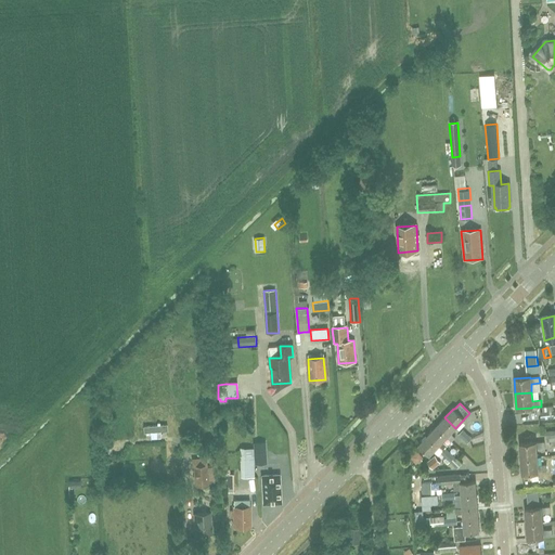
[(542,408),(542,412),(541,412),(541,420),(554,418),(553,407),(542,408)]
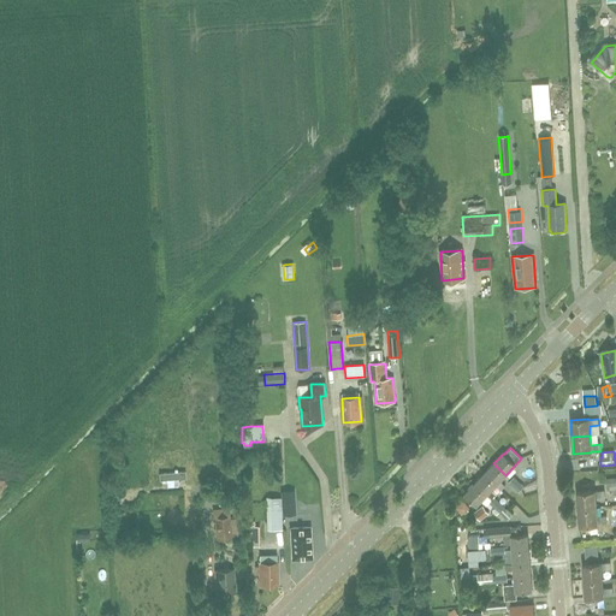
[(505,475),(493,463),(484,474),(496,485),(501,490),(505,486),(501,481),(505,475)]
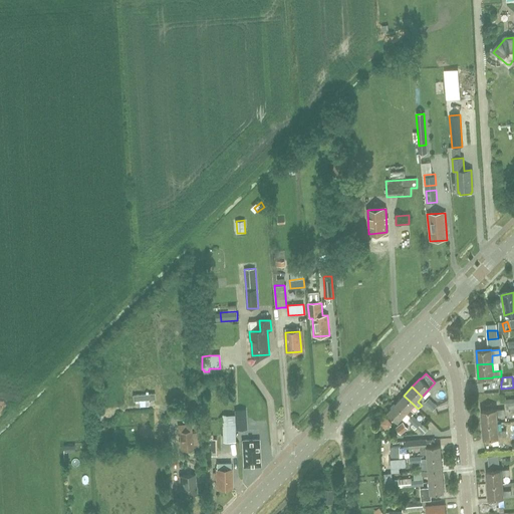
[(414,405),(404,396),(396,404),(410,418),(415,413),(410,409),(414,405)]
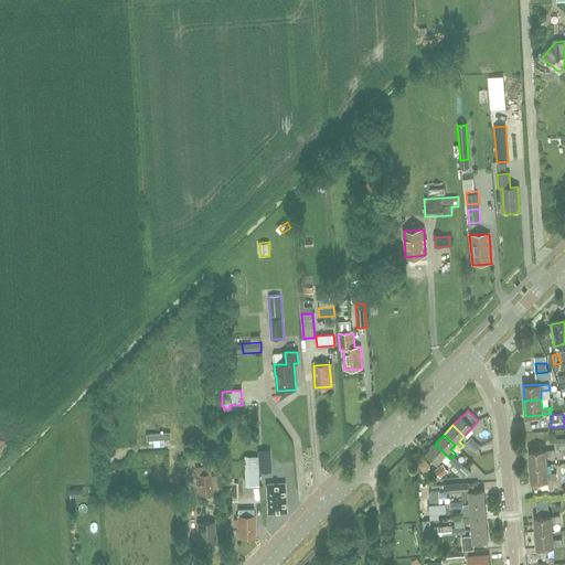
[(480,447),(476,443),(471,438),(466,443),(476,451),(480,447)]
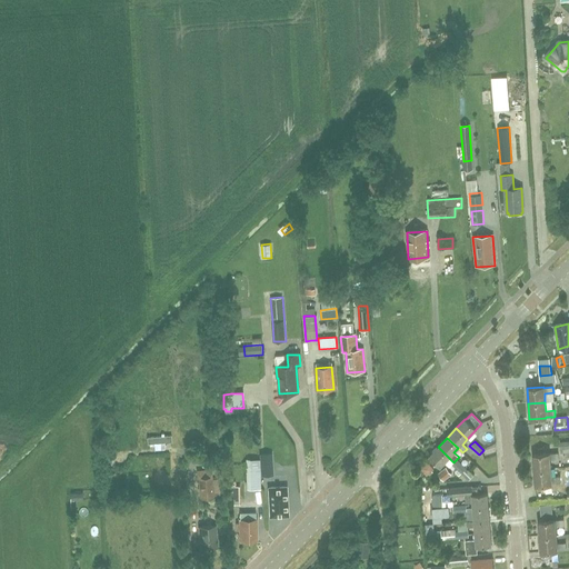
[(453,462),(438,447),(429,457),(440,467),(445,462),(449,467),(453,462)]
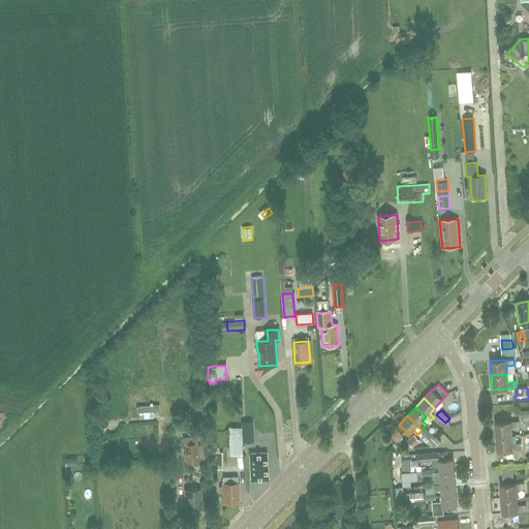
[(197,434),(197,436),(204,436),(203,422),(195,423),(195,434),(197,434)]
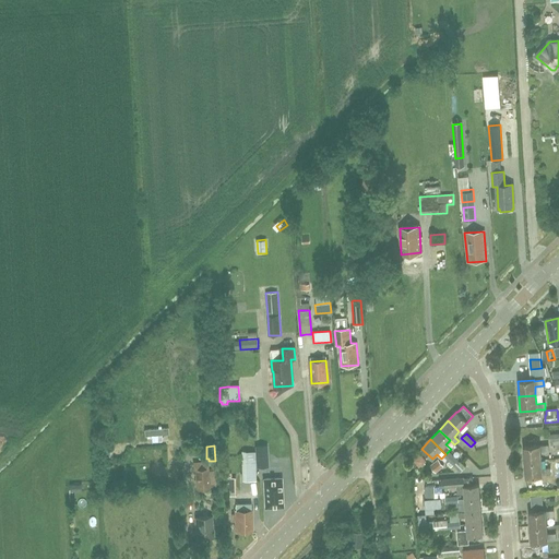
[(524,462),(540,461),(539,452),(549,451),(548,445),(539,447),(539,445),(523,447),(524,462)]
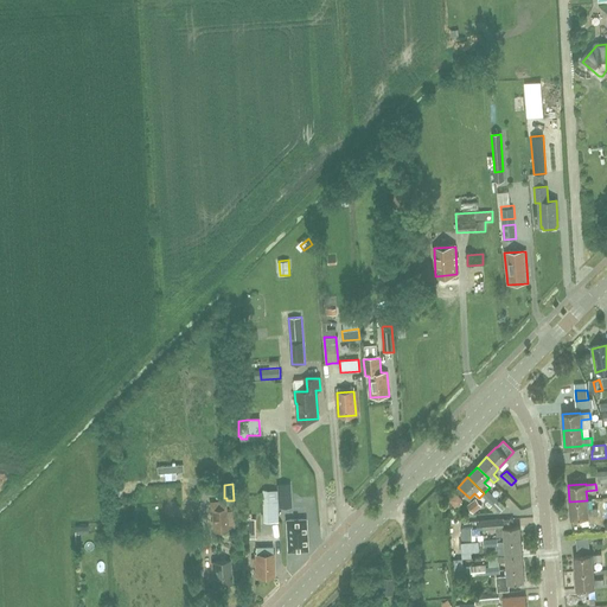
[(262,490),(262,508),(263,523),(279,522),(278,490),(262,490)]
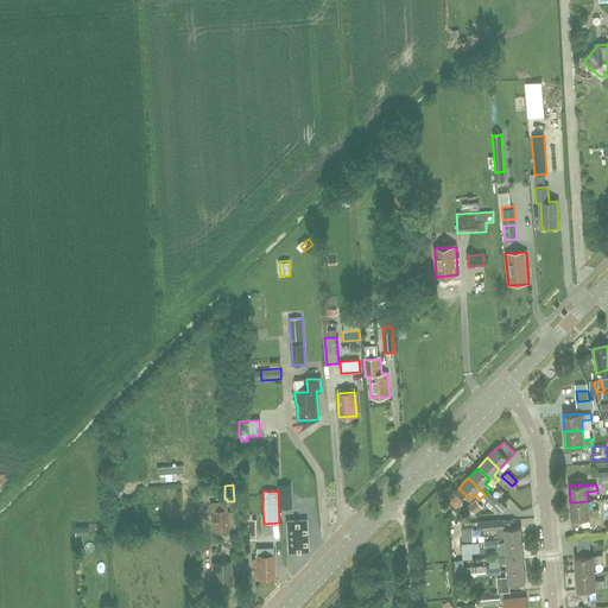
[(493,506),(498,501),(488,492),(482,496),(493,506)]
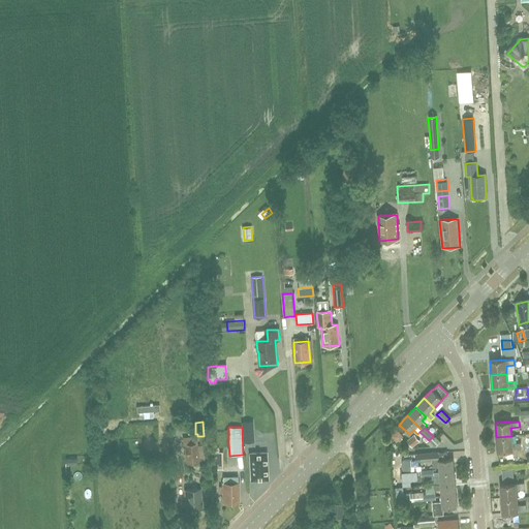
[(412,446),(418,441),(414,436),(408,441),(412,446)]
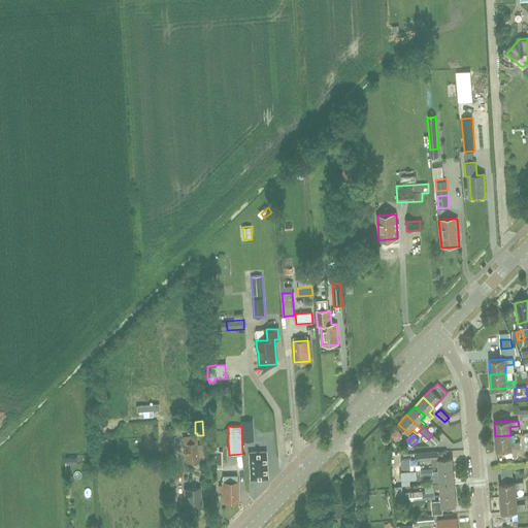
[(510,435),(495,436),(496,451),(512,450),(512,449),(520,448),(520,442),(510,443),(510,435)]
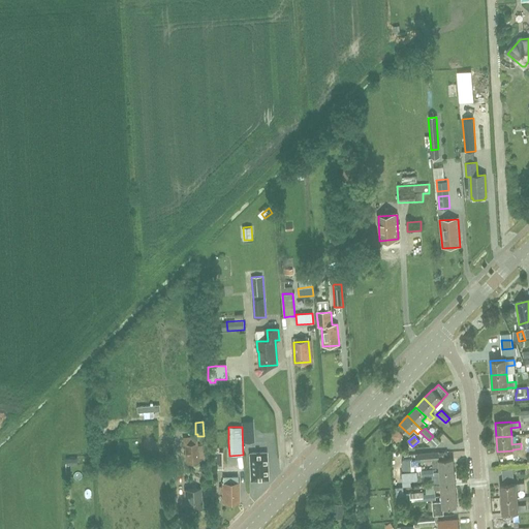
[(205,445),(196,445),(185,446),(186,463),(198,462),(197,461),(205,461),(205,457),(206,457),(205,445)]
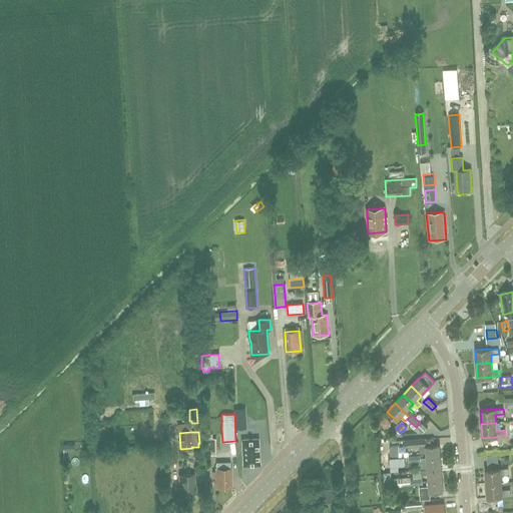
[(259,439),(242,440),(243,466),(260,465),(259,442),(259,439)]
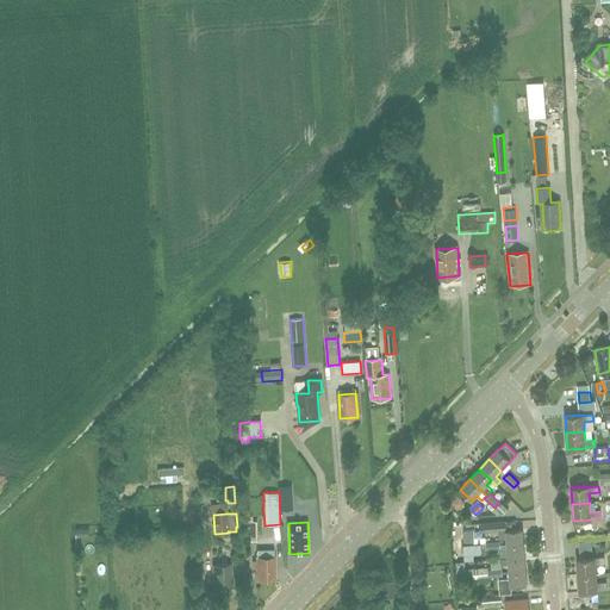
[(506,543),(506,545),(523,543),(522,529),(503,531),(502,522),(479,524),(480,533),(498,531),(499,539),(506,539),(506,543)]
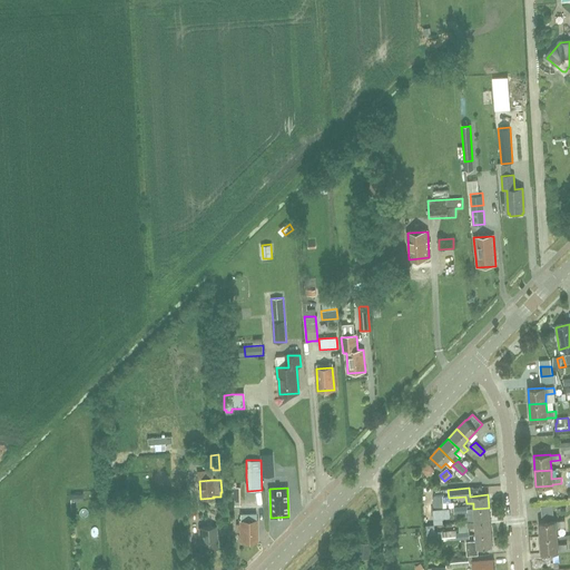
[(443,508),(443,495),(433,495),(434,508),(443,508)]
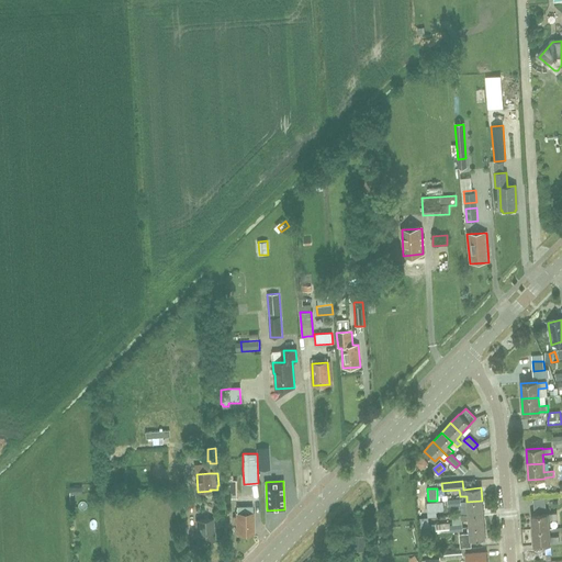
[(444,501),(427,502),(428,517),(437,516),(437,510),(444,510),(444,501)]
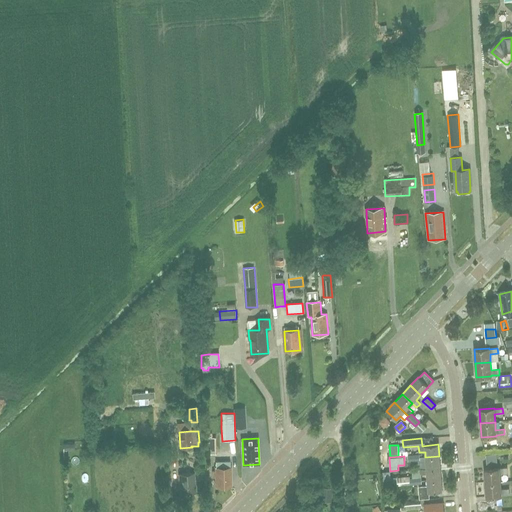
[(425,457),(426,468),(426,469),(440,468),(439,456),(425,457)]
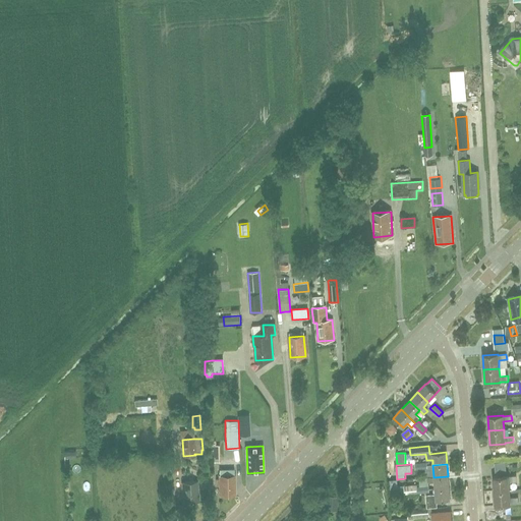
[(221,495),(235,495),(234,470),(220,470),(220,479),(217,480),(218,486),(220,486),(221,495)]
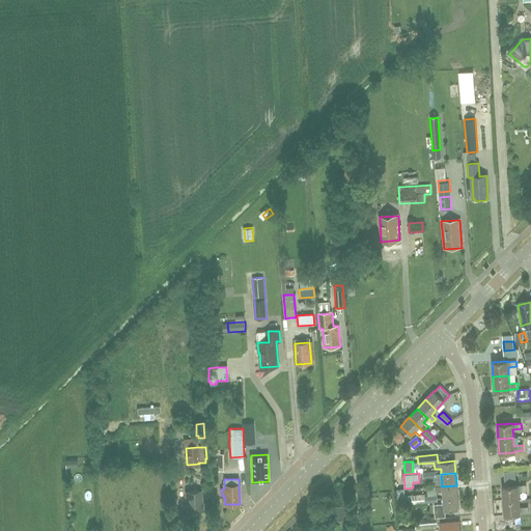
[(437,493),(443,492),(443,498),(457,497),(456,485),(442,486),(442,485),(436,486),(437,493)]
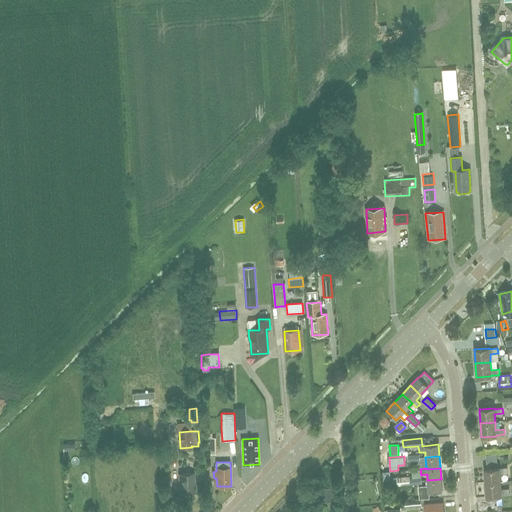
[(485,483),(500,482),(499,474),(508,473),(507,468),(499,468),(484,469),(485,483)]
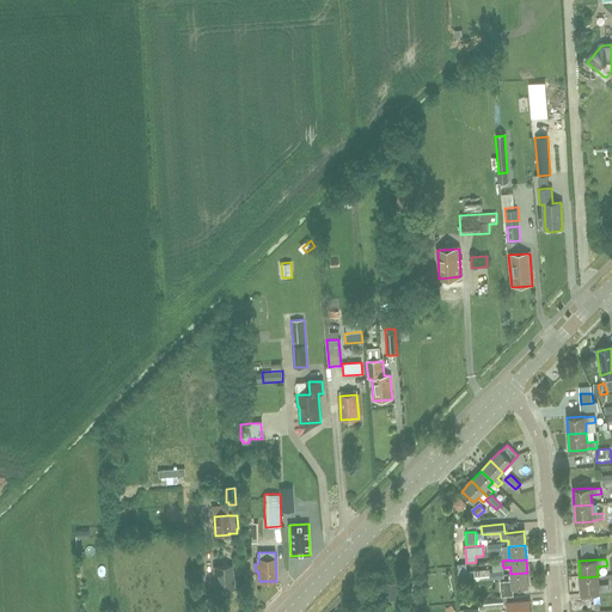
[(215,591),(233,589),(231,567),(214,568),(215,591)]
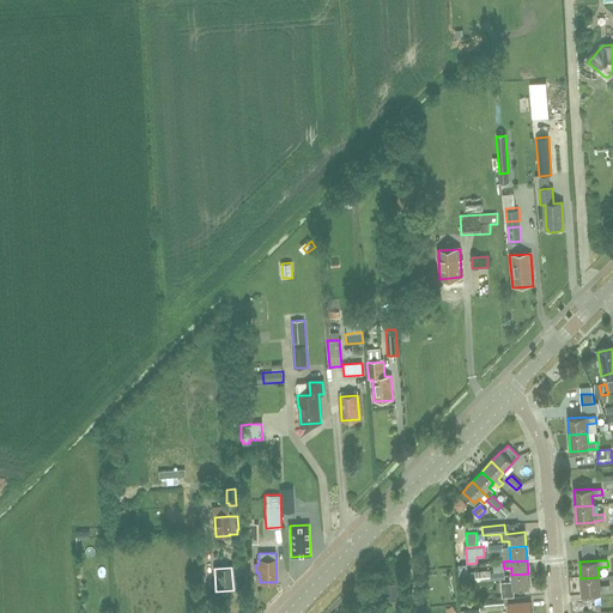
[(456,572),(456,583),(505,580),(504,572),(490,574),(490,570),(456,572)]
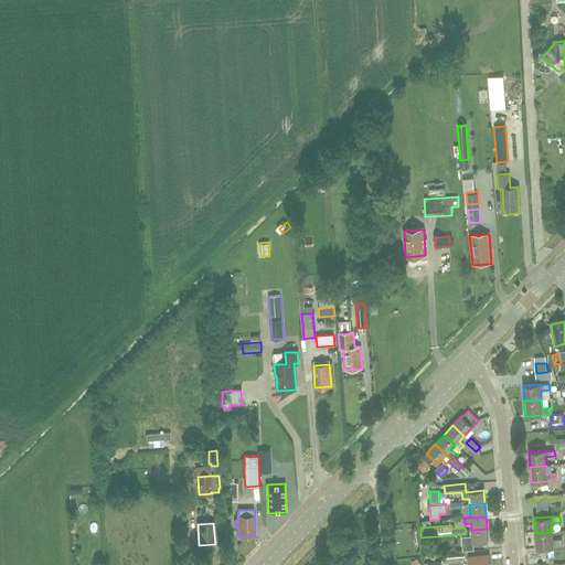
[(487,529),(471,530),(472,536),(462,537),(464,548),(473,547),(473,543),(488,542),(487,529)]
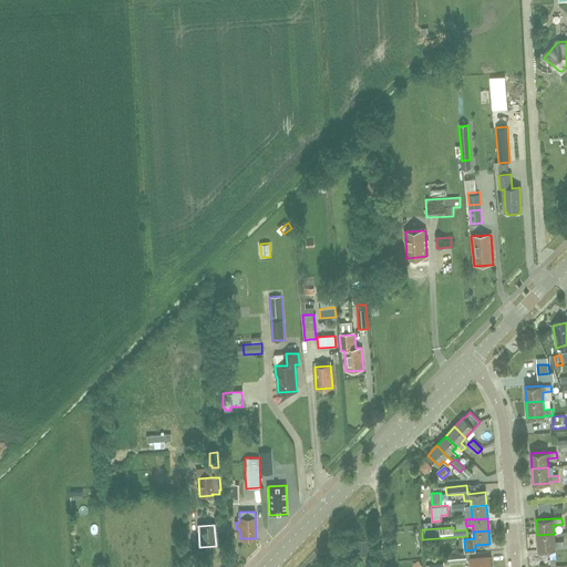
[(554,534),(537,535),(538,550),(555,548),(564,547),(564,542),(555,543),(554,534)]
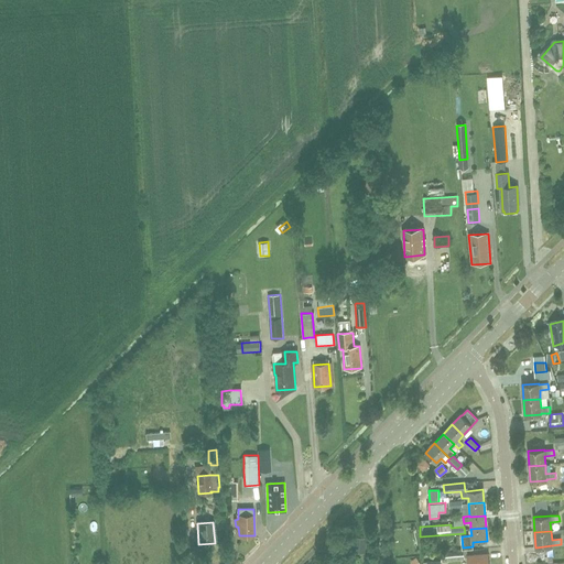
[(356,538),(355,549),(367,550),(367,539),(356,538)]
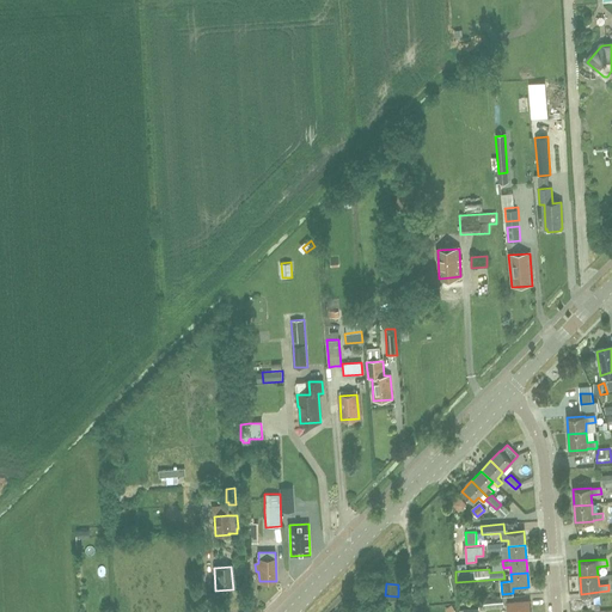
[(355,599),(366,598),(366,588),(354,589),(355,599)]
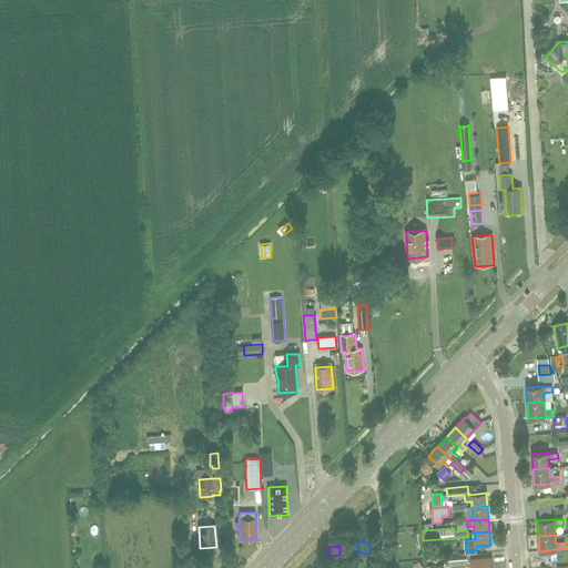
[(467,555),(453,556),(444,557),(445,566),(468,564),(467,555)]
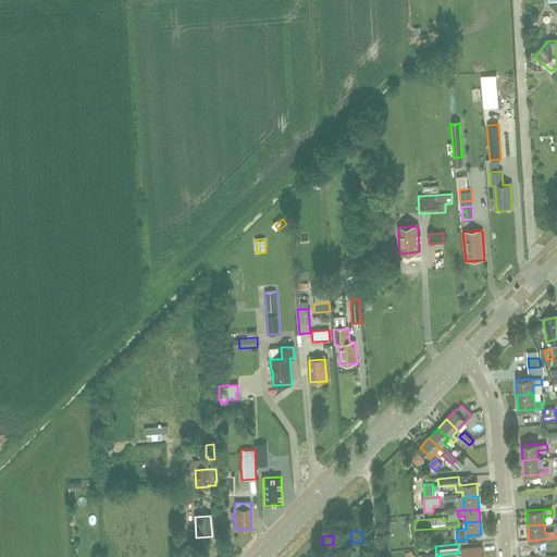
[(462,556),(482,556),(482,547),(461,549),(462,556)]
